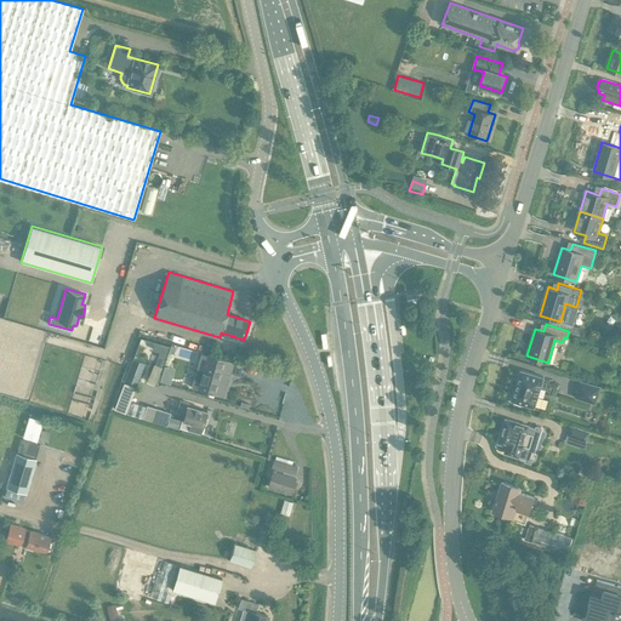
[(199,360),(192,386),(198,388),(216,393),(223,370),(239,375),(241,365),(226,360),(201,353),(199,360)]
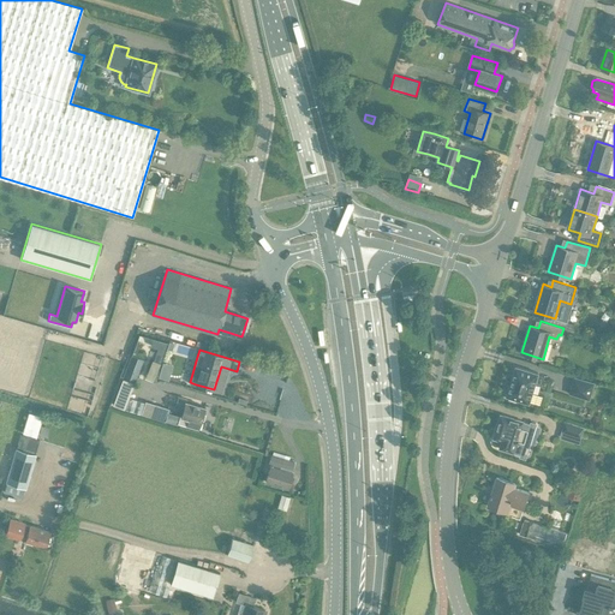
[(123,378),(135,382),(143,359),(132,356),(123,378)]
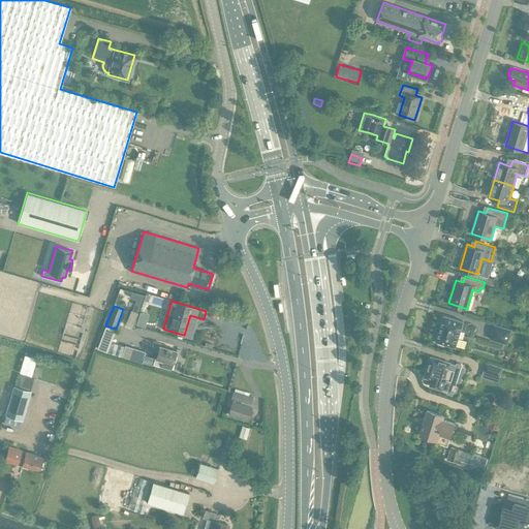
[(463,321),(443,315),(436,341),(456,346),(463,321)]
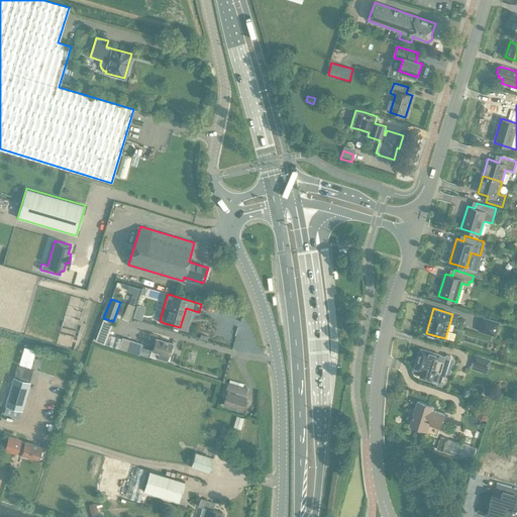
[(496,336),(500,321),(483,316),(479,331),(496,336)]
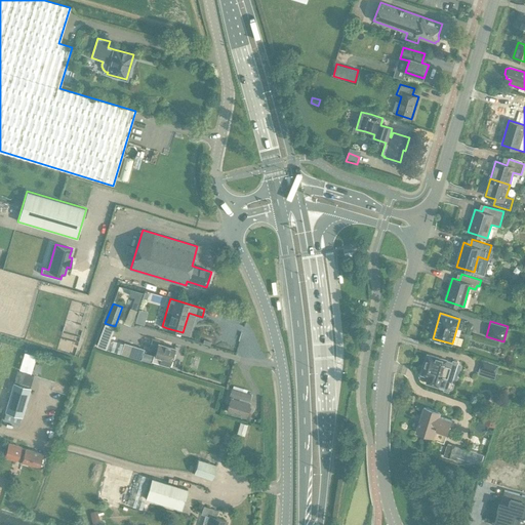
[(169,366),(174,347),(159,342),(159,340),(152,338),(150,345),(156,347),(154,355),(161,357),(159,363),(169,366)]
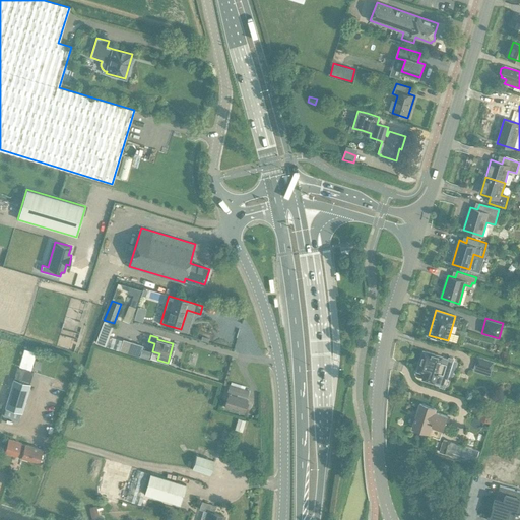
[(139,356),(143,345),(131,341),(127,352),(139,356)]
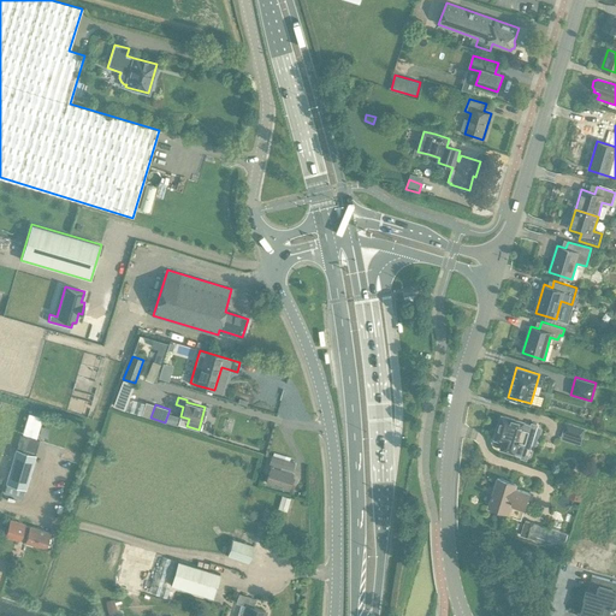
[(532,424),(502,415),(495,439),(502,442),(499,449),(522,455),(523,455),(525,455),(526,454),(526,452),(527,450),(527,448),(527,446),(526,445),(525,444),(532,424)]
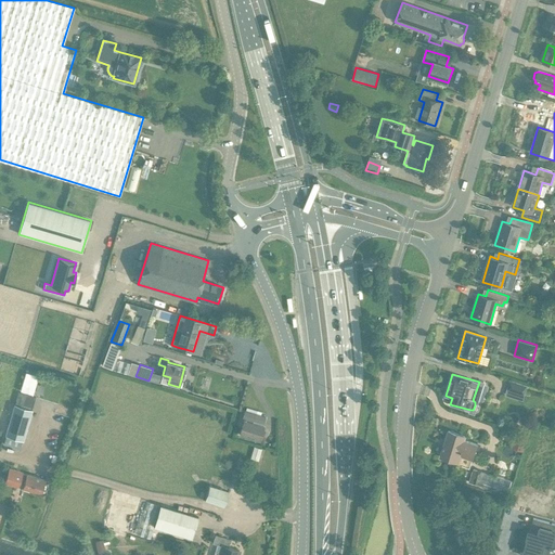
[(524,394),(526,385),(510,379),(507,388),(524,394)]
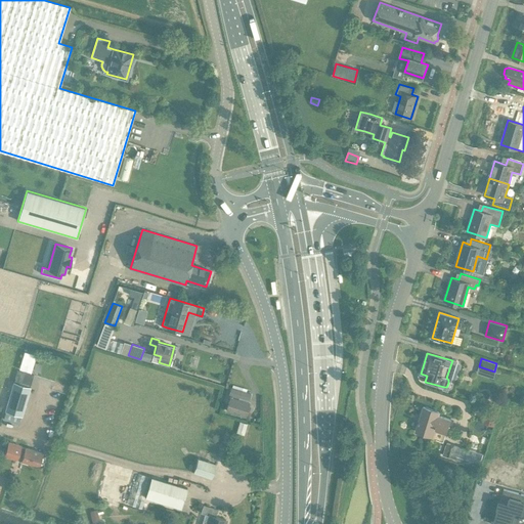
[(14,383),(13,383),(5,410),(22,416),(30,387),(14,383)]
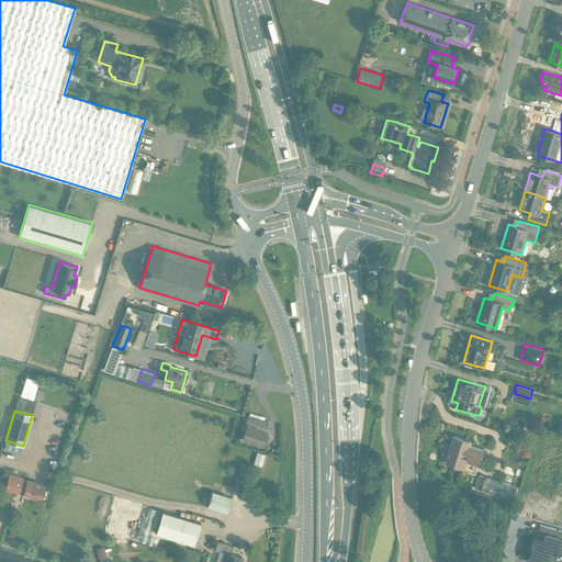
[(267,429),(269,423),(248,416),(246,423),(248,423),(243,440),(263,446),(268,431),(256,428),(256,426),(267,429)]
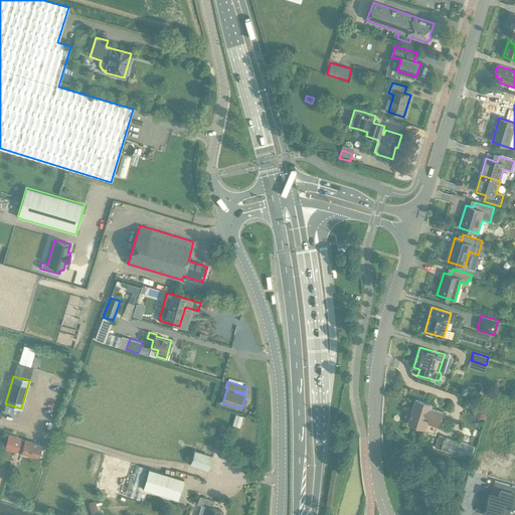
[(436,435),(438,424),(439,424),(443,410),(432,407),(433,404),(415,399),(408,423),(414,424),(412,431),(426,435),(427,432),(436,435)]
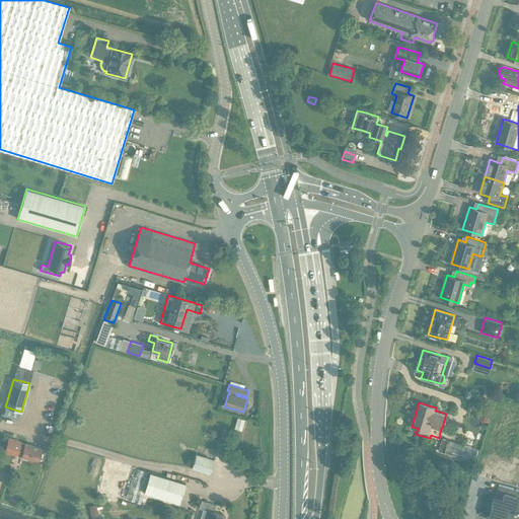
[(241,430),(244,420),(237,418),(234,428),(241,430)]
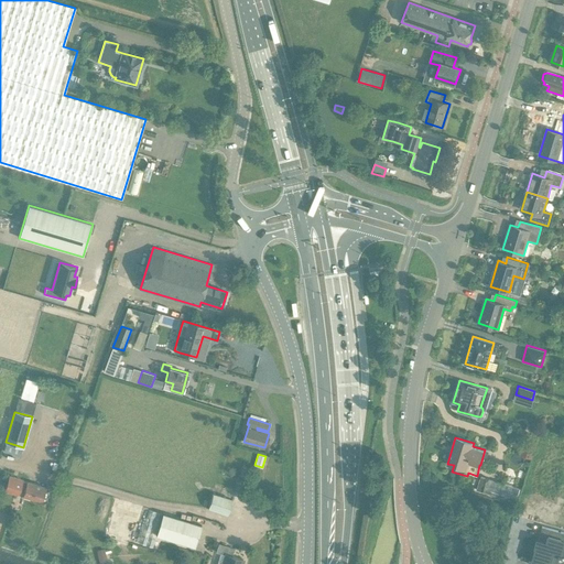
[(6,487),(4,490),(23,496),(42,501),(46,486),(28,480),(26,484),(15,480),(15,478),(9,476),(6,487)]
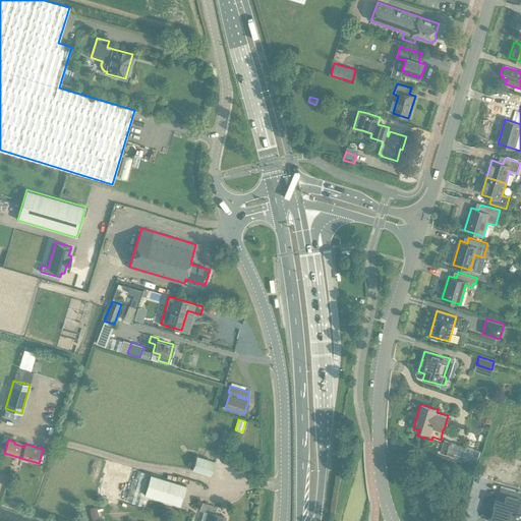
[(444,441),(440,453),(446,454),(449,442),(444,441)]
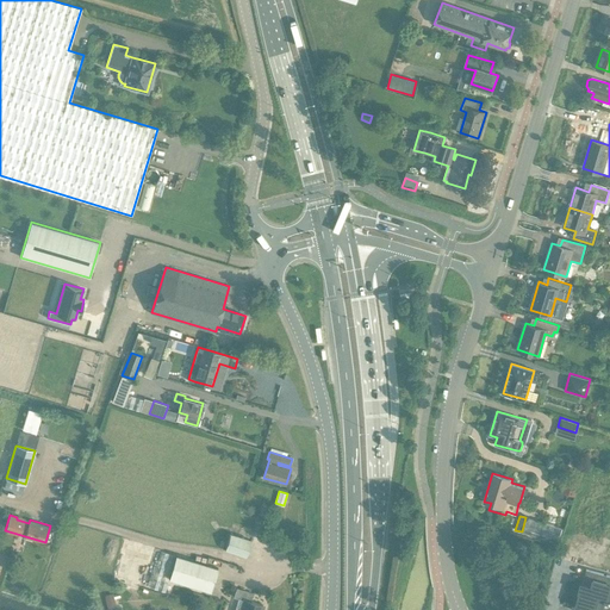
[(526,517),(522,531),(541,537),(558,542),(562,528),(546,523),(526,517)]
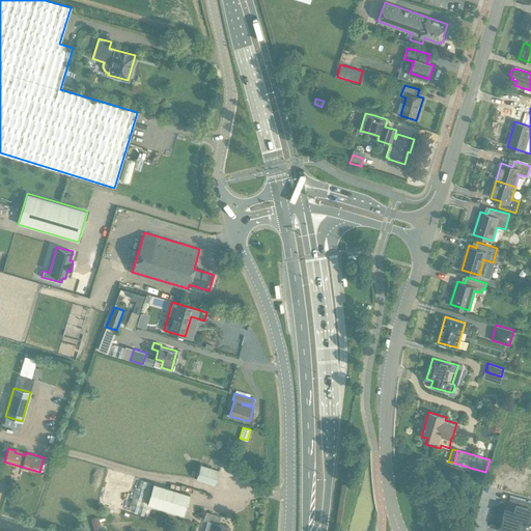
[(196,478),(200,480),(214,484),(218,470),(200,465),(196,478)]
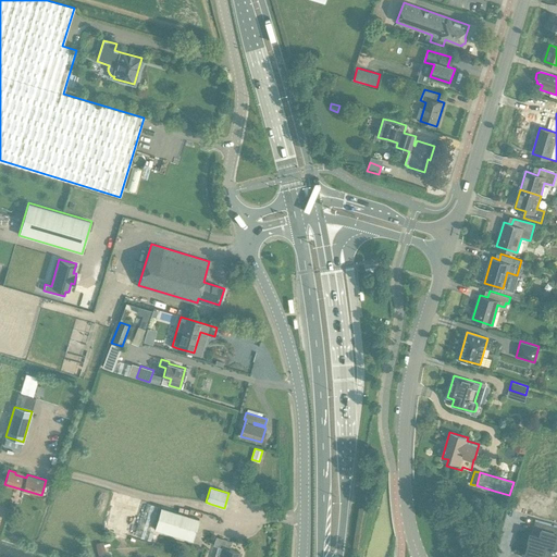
[(198,518),(147,503),(136,536),(150,540),(153,529),(192,540),(198,518)]
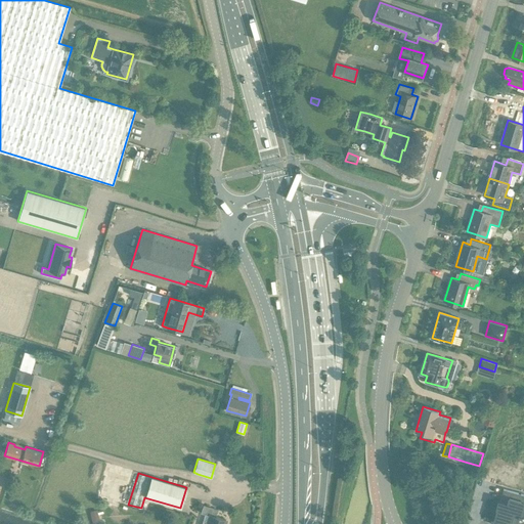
[(494,514),(492,520),(494,520),(493,523),(516,523),(519,516),(523,517),(523,516),(523,515),(523,494),(504,489),(500,499),(498,499),(497,505),(496,508),(498,509),(496,515),(494,514)]
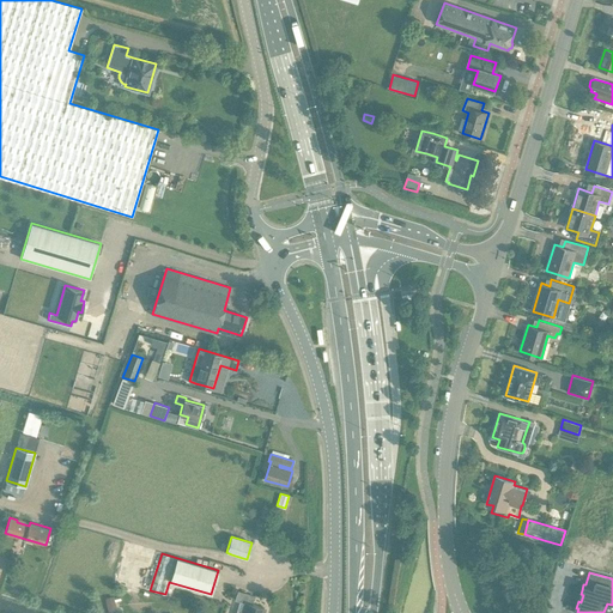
[(262,612),(265,608),(253,605),(255,596),(238,592),(236,600),(247,602),(242,612),(262,612)]
